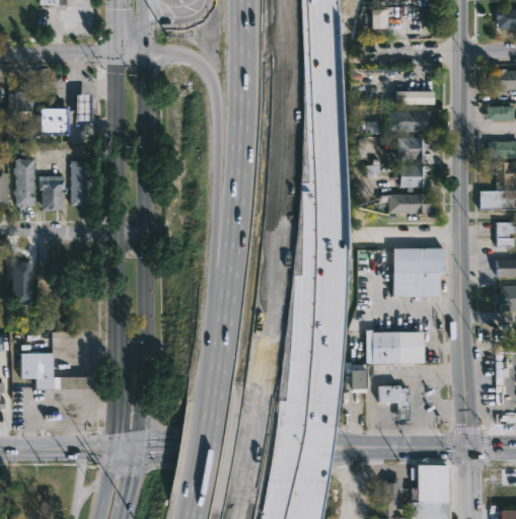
[(373,9),(372,28),(387,29),(388,9),(373,9)]
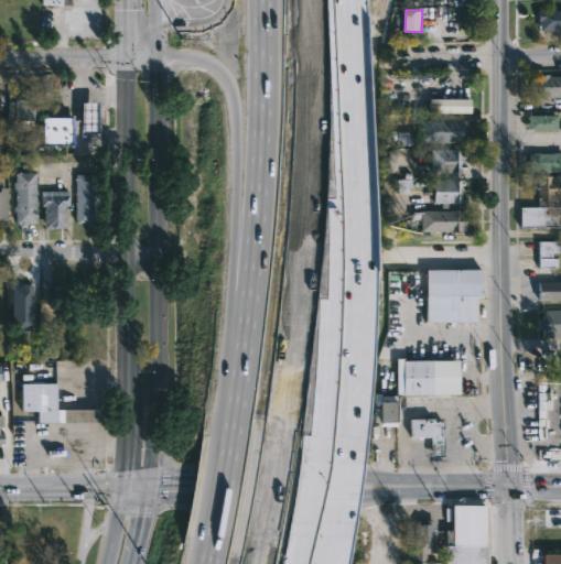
[(560,33),(542,31),(542,22),(540,22),(540,10),(560,10),(560,33)]
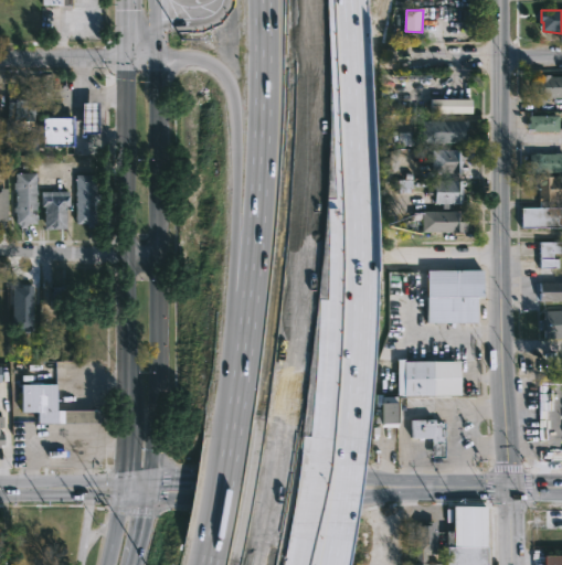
[(552,75),(552,76),(561,76),(561,98),(545,98),(545,105),(536,105),(536,83),(539,83),(540,75),(552,75)]
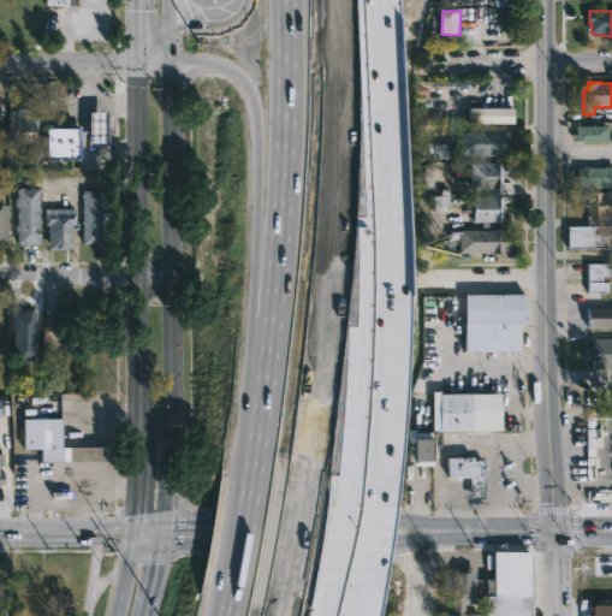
[(34,95),(34,100),(42,100),(42,123),(30,123),(30,129),(11,129),(12,104),(19,104),(19,99),(27,99),(27,94),(34,95)]
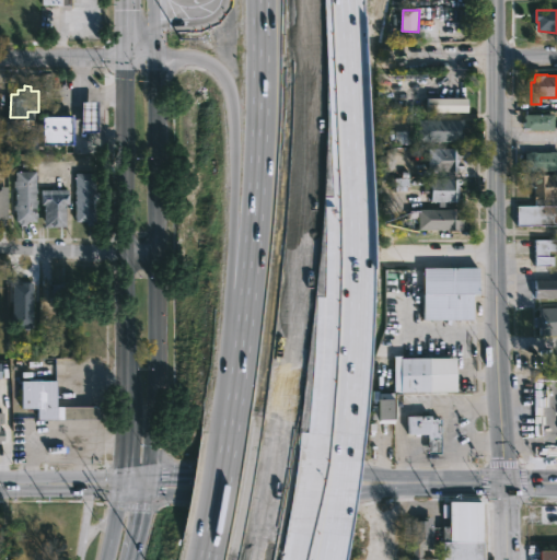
[(103,130),(82,130),(82,98),(103,98),(103,130)]
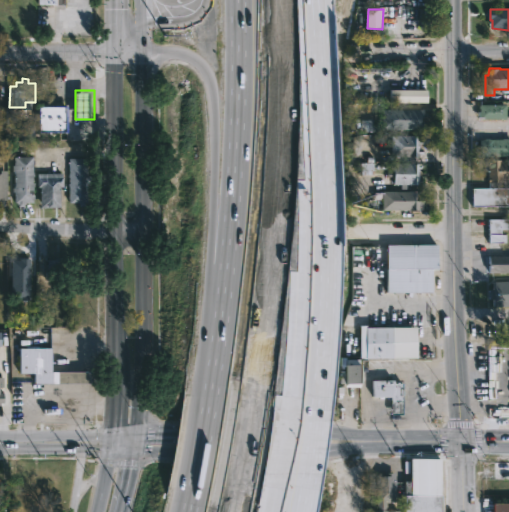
[(428,103),(391,103),(391,90),(429,90),(428,103)]
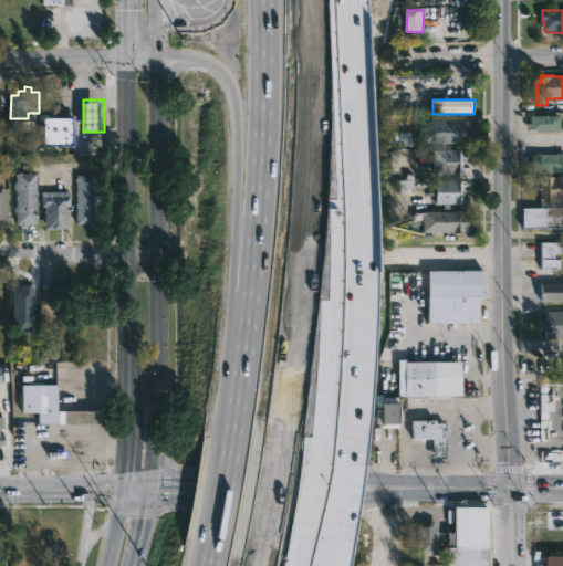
[(561,132),(532,132),(532,116),(561,116),(561,132)]
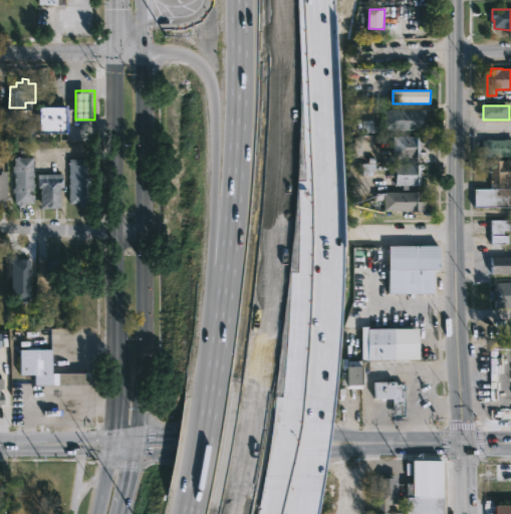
[(68,133),(68,107),(39,107),(40,134),(68,133)]
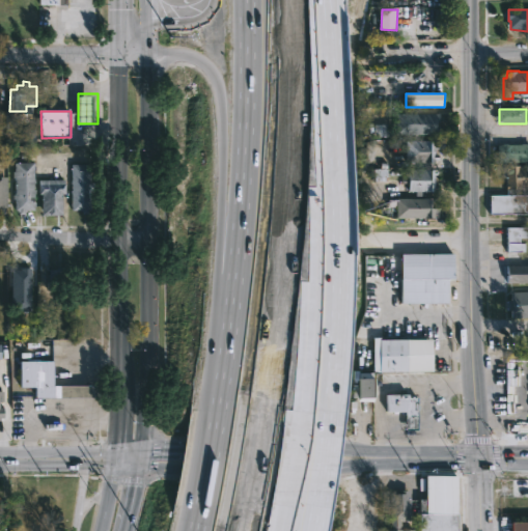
[(441,135),(397,135),(397,113),(441,114),(441,135)]
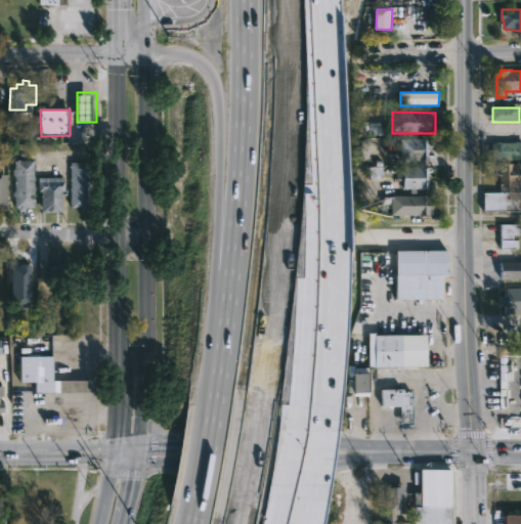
[(384,134),(384,123),(372,123),(372,134),(384,134)]
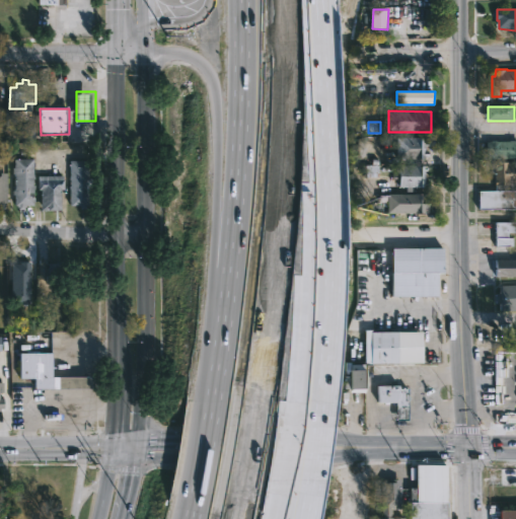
[(427,138),(427,141),(430,141),(430,145),(427,145),(427,151),(430,151),(430,157),(426,157),(426,159),(398,159),(398,138),(427,138)]
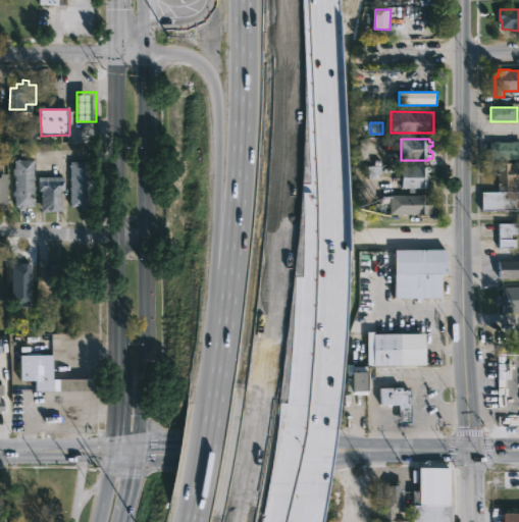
[(518,159),(491,160),(490,143),(518,142),(518,159)]
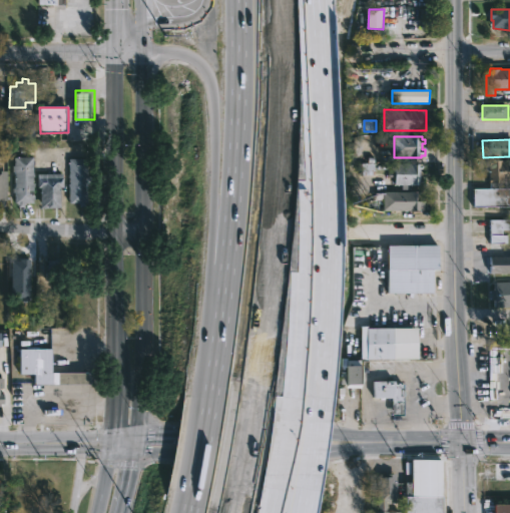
[(35,156),(35,160),(37,160),(37,164),(35,164),(35,172),(37,172),(37,176),(35,176),(35,183),(37,183),(36,194),(37,194),(37,199),(36,202),(27,202),(27,206),(21,206),(21,203),(17,203),(18,192),(16,192),(16,187),(17,187),(17,171),(15,171),(15,164),(17,165),(17,156),(35,156)]
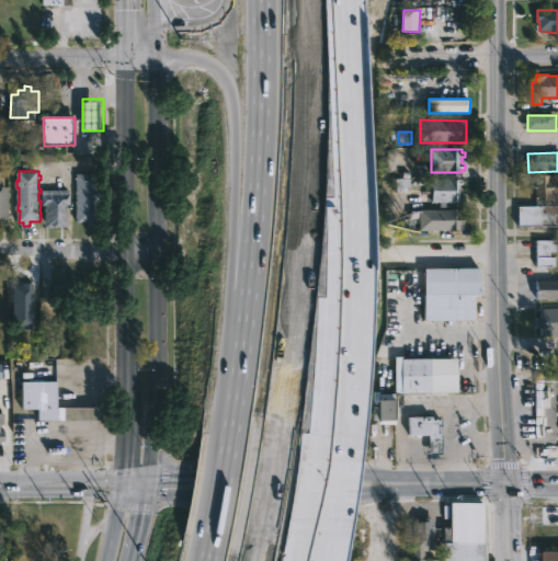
[(94,173),(93,226),(90,226),(90,221),(79,220),(79,180),(77,180),(77,176),(79,176),(79,172),(94,173)]
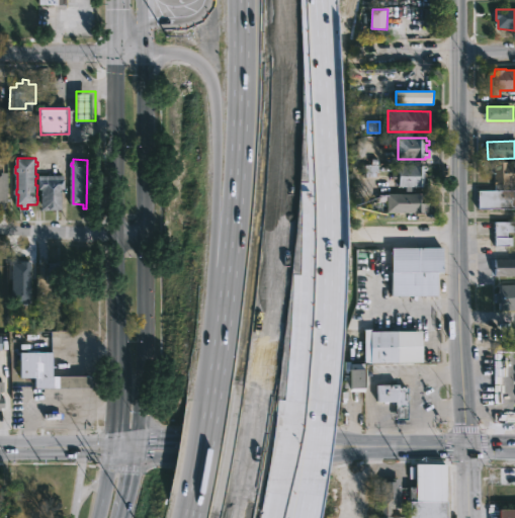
[(514,185),(510,185),(510,190),(514,190),(514,209),(481,209),(481,191),(496,191),(496,162),(514,162),(514,185)]
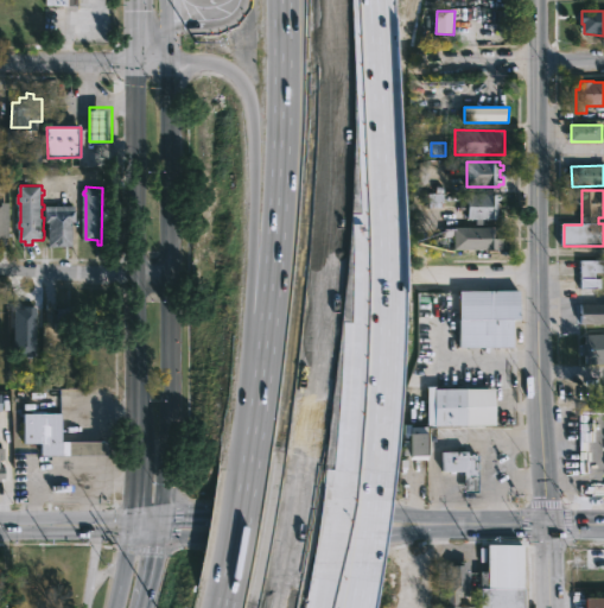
[(502,196),(502,201),(500,201),(500,214),(502,214),(500,220),(469,220),(470,194),(502,196)]
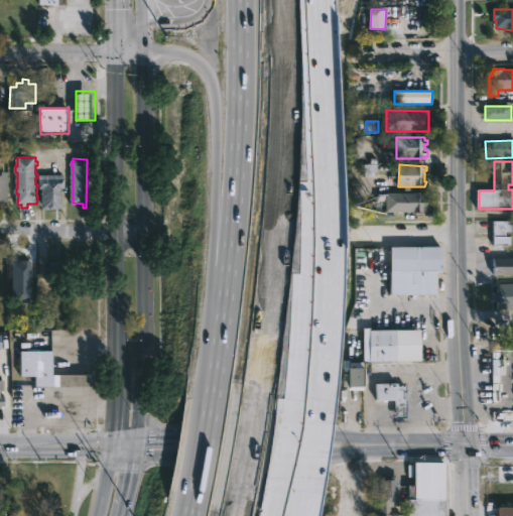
[(3,170),(8,170),(9,201),(4,201),(4,205),(0,205),(0,172),(3,172),(3,170)]
